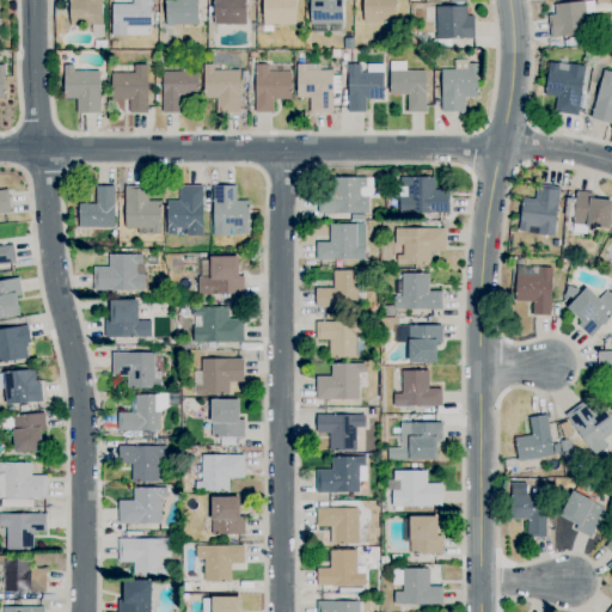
[(68,0),(69,24),(103,24),(102,0),(68,0)]
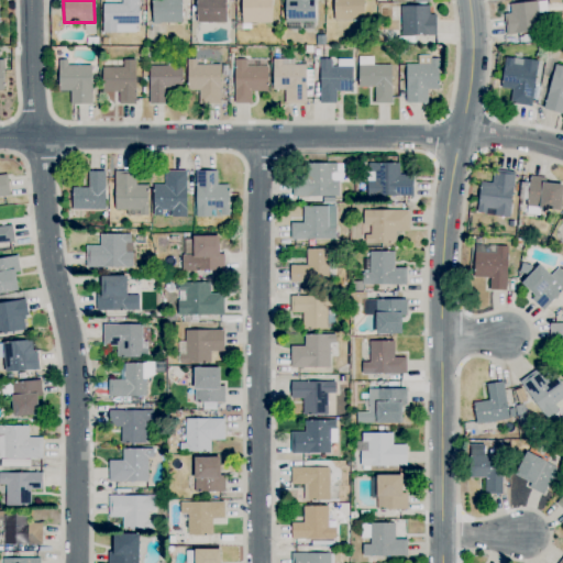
[(102,32),(138,32),(138,0),(120,0),(121,3),(102,3),(102,32)]
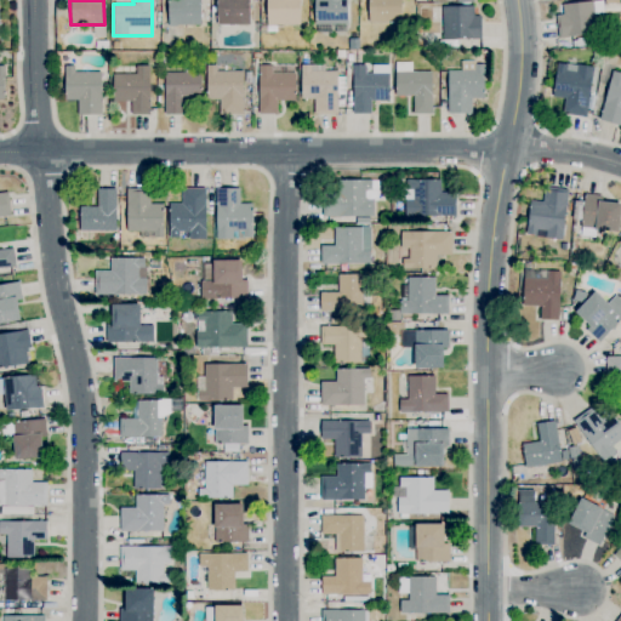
[(167,0),(167,24),(200,26),(200,0),(167,0)]
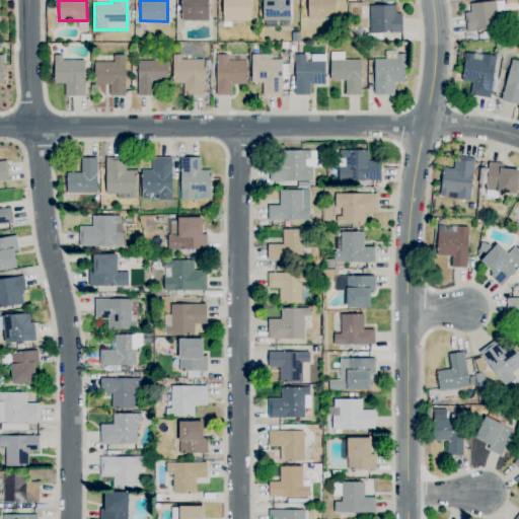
[(180,0),(181,20),(209,19),(208,0),(180,0)]
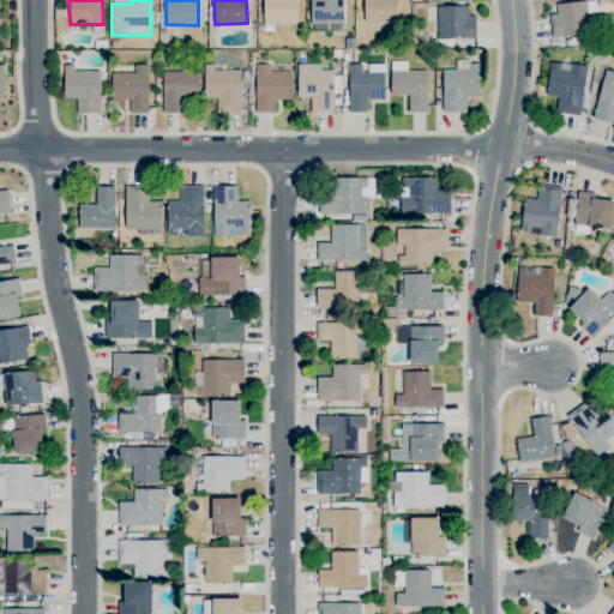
[(296,0),(263,0),(263,24),(296,23),(296,0)]
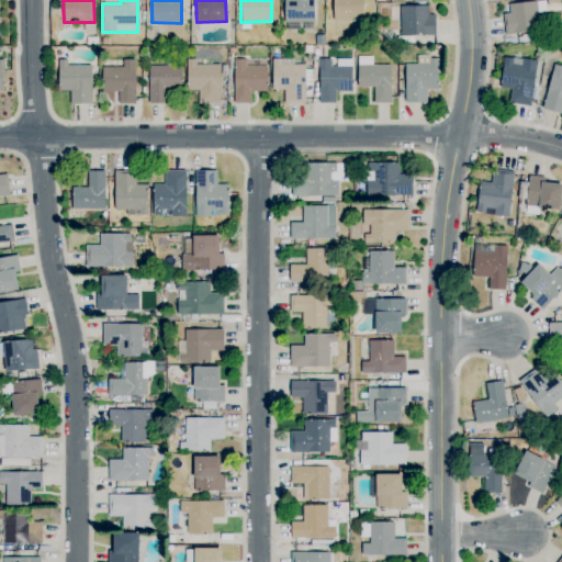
[(314,0),(284,0),(284,21),(314,22),(314,0)]
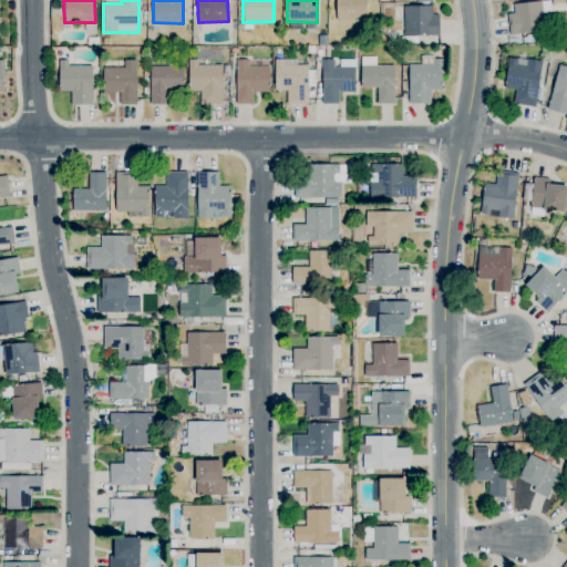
[(366,0),(336,0),(336,20),(366,20),(366,0)]
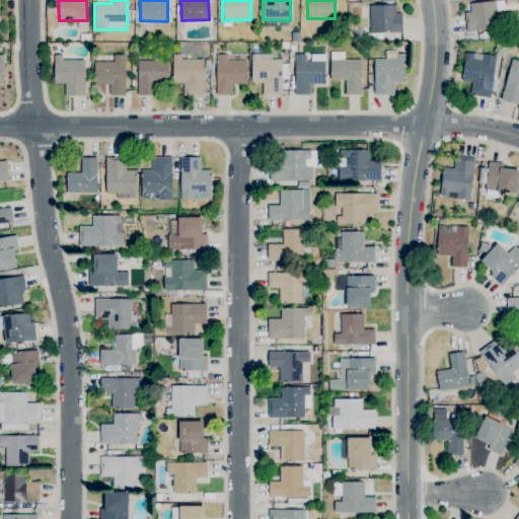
[(466,30),(498,27),(495,0),(469,3),(470,11),(464,11),(466,30)]
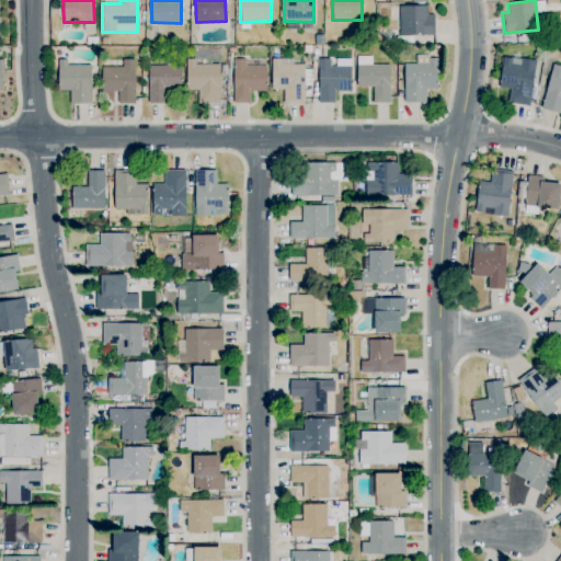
[(435,34),(434,13),(427,13),(427,4),(399,6),(400,35),(435,34)]
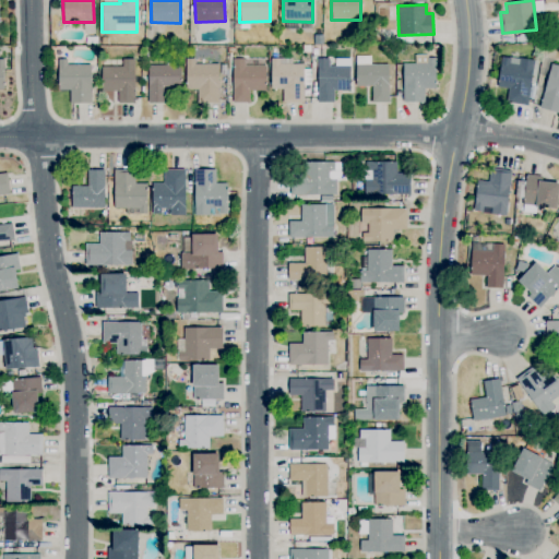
[(370,63),(370,55),(356,56),(356,85),(371,85),(371,102),(389,102),(388,63),(370,63)]
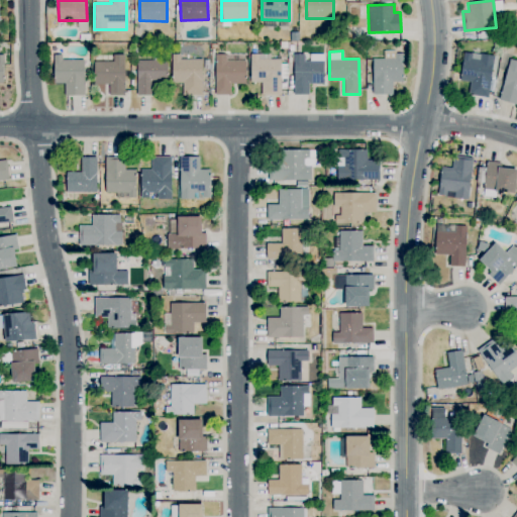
[(373,58),(372,94),(392,94),(392,81),(402,82),(403,52),(383,52),(383,59),(373,58)]
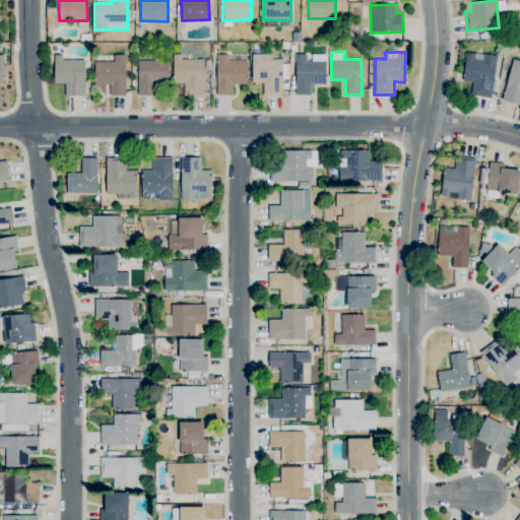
[(492,98),(496,55),(465,52),(462,80),(470,81),(468,94),(492,98)]
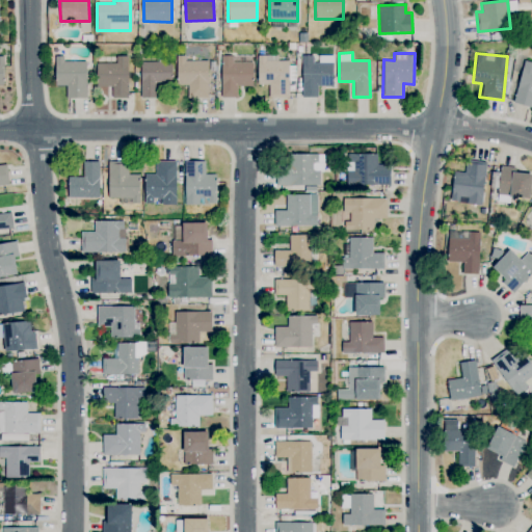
[(277,55),(257,54),(257,83),(269,84),(269,97),(288,98),(289,60),(277,60),(277,55)]
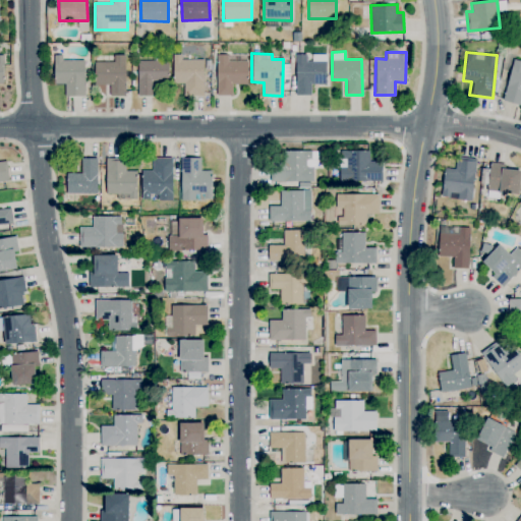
[(326,54),(309,54),(309,53),(295,54),(296,95),(311,95),(310,83),(326,83),(326,54)]
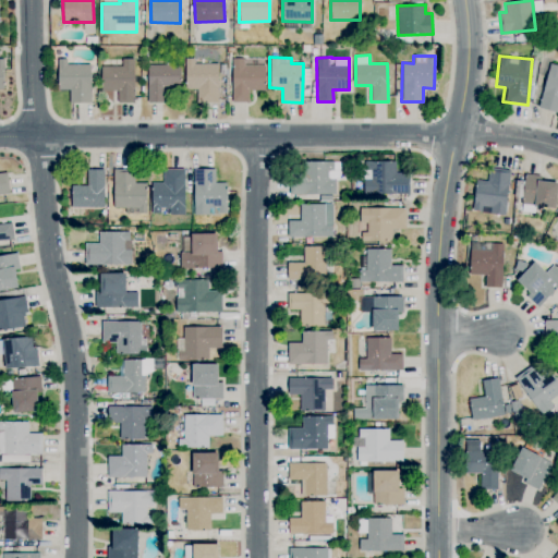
[(91,102),(91,64),(67,63),(67,58),(58,58),(58,89),(70,89),(69,102),(91,102)]
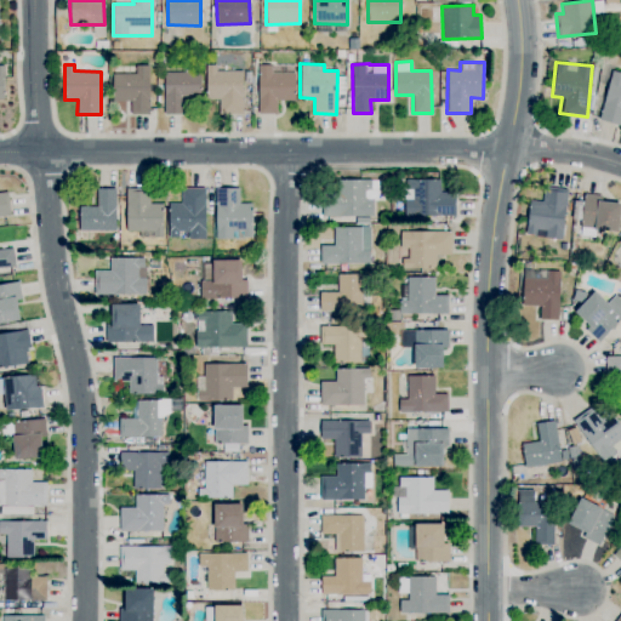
[(149,113),(148,64),(135,64),(136,73),(112,74),(113,101),(131,101),(131,114),(149,113)]
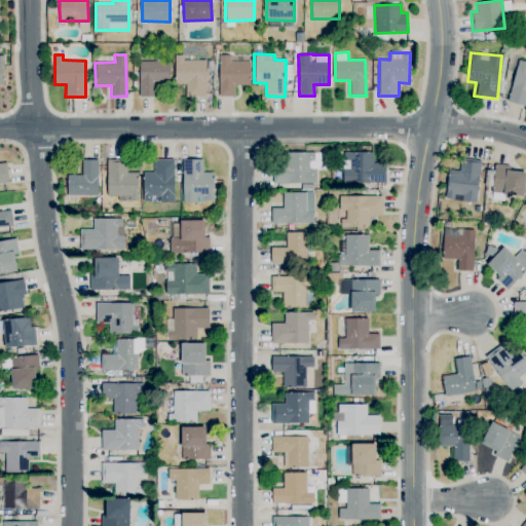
[(205,60),(183,59),(183,54),(175,54),(175,83),(186,83),(185,95),(205,96),(205,60)]
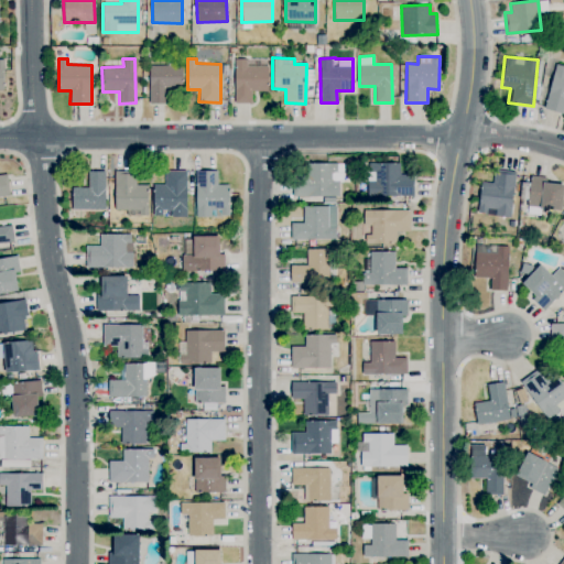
[(267,65),(247,65),(247,58),(234,58),(235,104),(251,102),(250,91),(268,90),(267,65)]
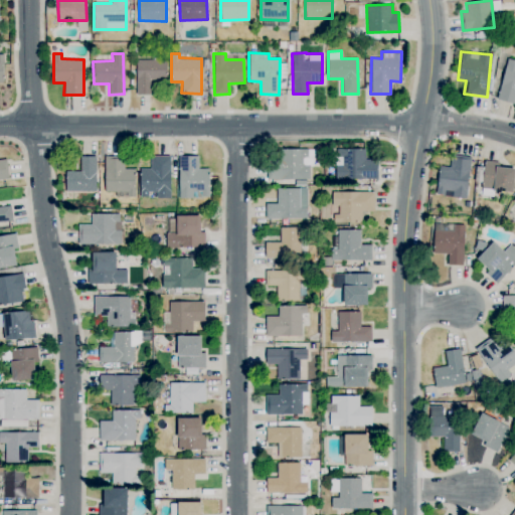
[(497,100),(514,104),(514,60),(507,58),(497,100)]
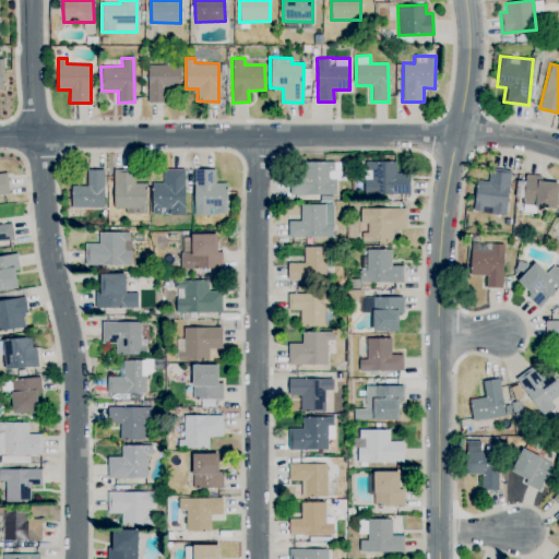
[(147,64),(147,102),(165,102),(164,85),(180,85),(180,64),(147,64)]
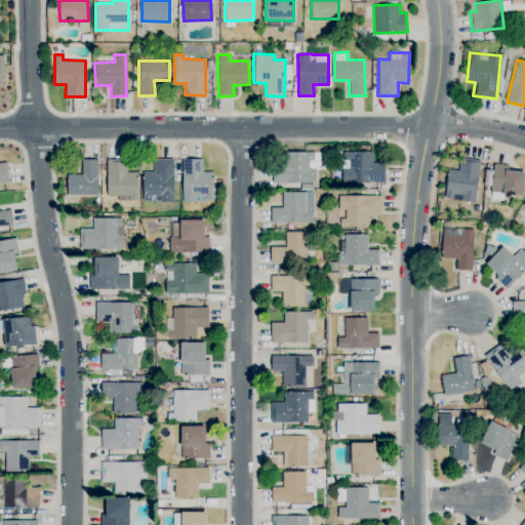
[(371,151),(341,152),(342,184),(385,183),(385,161),(372,162),(371,151)]
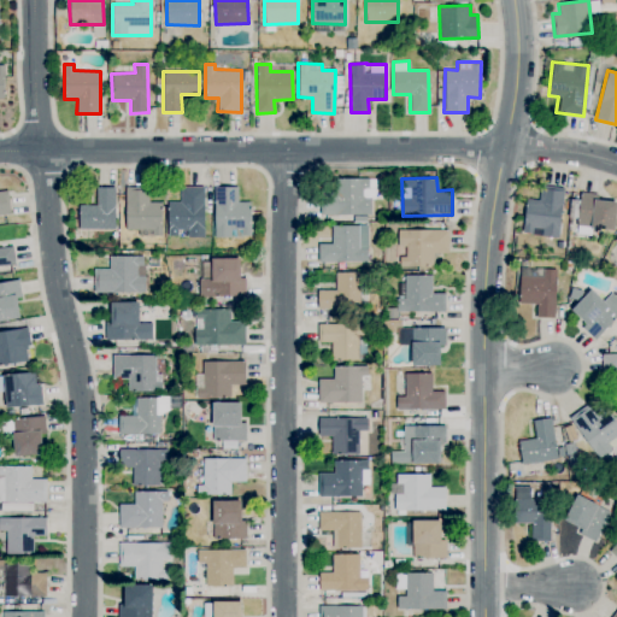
[(376,178),(324,178),(324,215),(370,215),(370,199),(375,199),(376,178)]
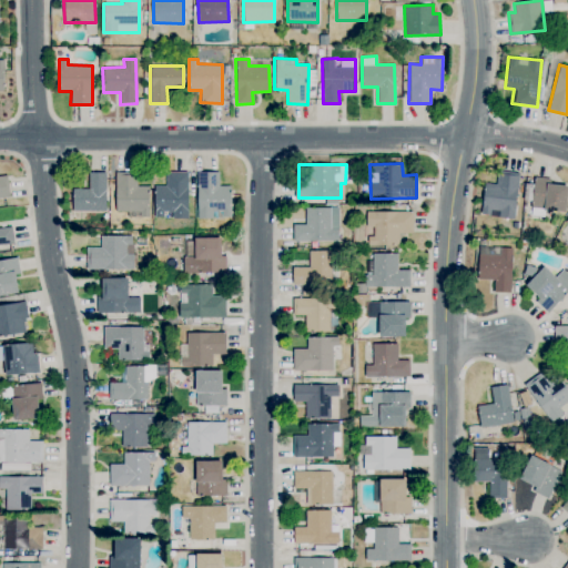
[(105,211),(107,172),(89,171),(88,189),(72,189),(72,210),(105,211)]
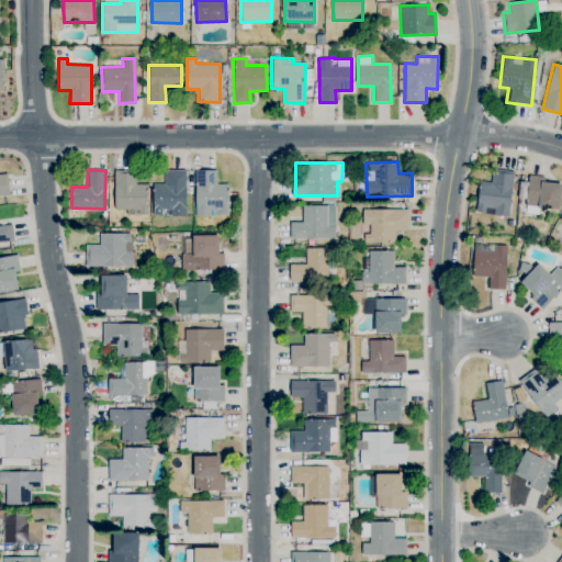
[(113,209),(131,209),(131,215),(147,215),(147,183),(134,183),(135,169),(114,169),(113,209)]
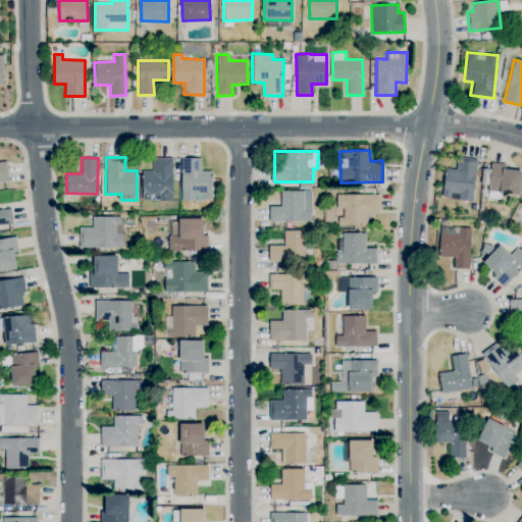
[(172,158),(152,157),(152,170),(142,170),(142,199),(150,200),(150,194),(158,194),(158,200),(172,200),(172,158)]
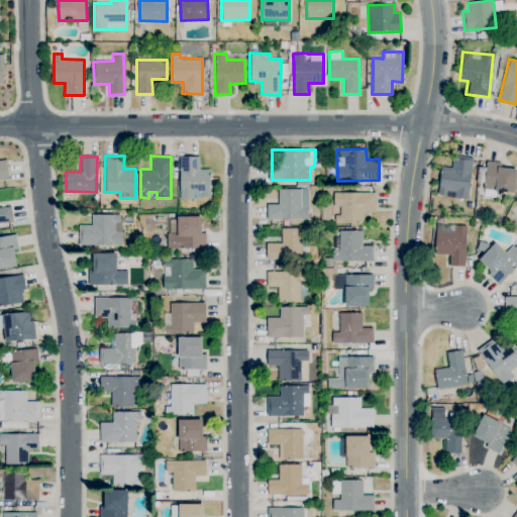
[(179,199),(210,198),(209,169),(199,169),(199,156),(179,157),(179,199)]
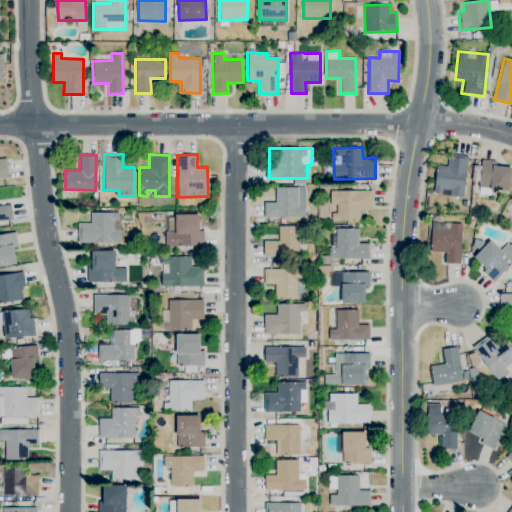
[(467,155),(448,154),(447,165),(436,165),(434,194),(464,196),(467,155)]
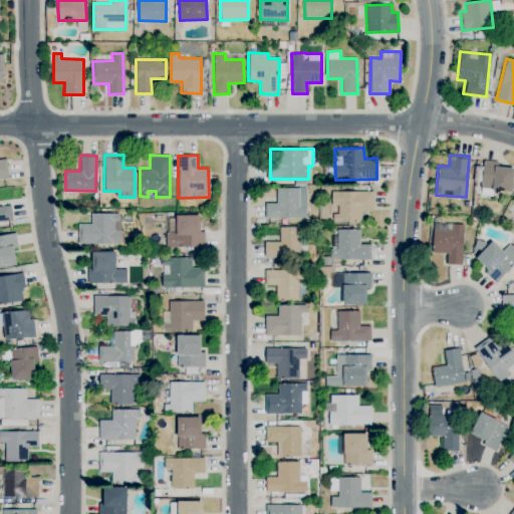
[(499,161),(483,160),(482,189),(513,190),(513,167),(498,167),(499,161)]
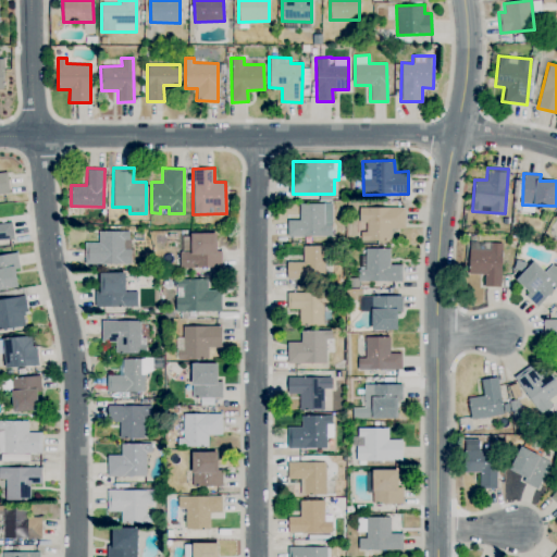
[(331,203),(299,202),(299,220),(287,220),(287,236),(331,236),(331,203)]
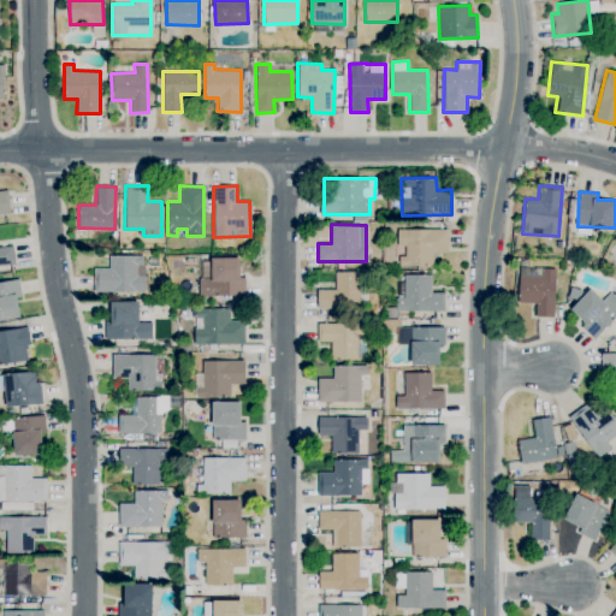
[(448,229),(396,229),(397,255),(398,255),(398,266),(432,265),(432,252),(448,252),(448,229)]
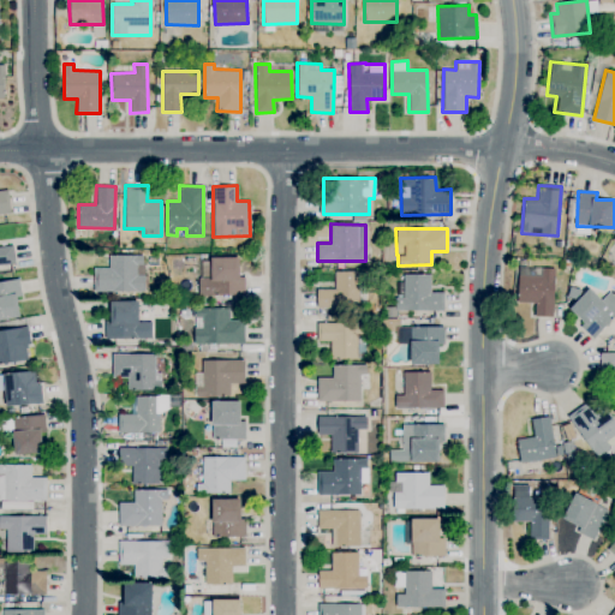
[(144,291),(143,255),(108,255),(109,267),(94,268),(94,291),(144,291)]
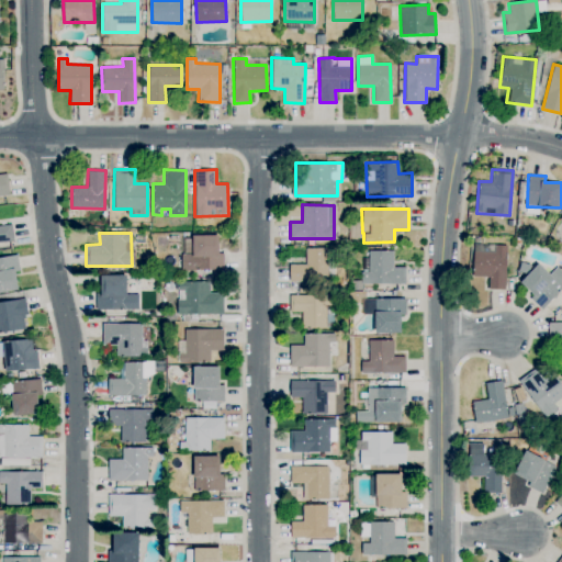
[(218,235),(192,235),(192,245),(182,245),(182,269),(224,269),(223,253),(218,253),(218,235)]
